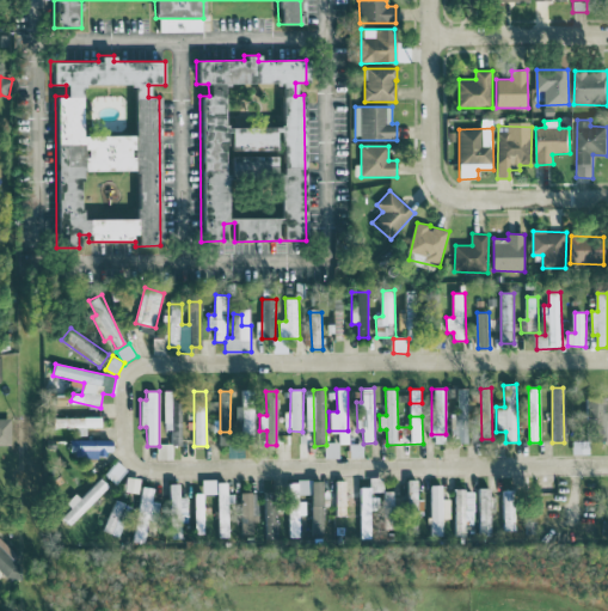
[(607,443),(607,398),(587,397),(585,441),(573,441),(572,454),(590,454),(590,441),(607,443)]
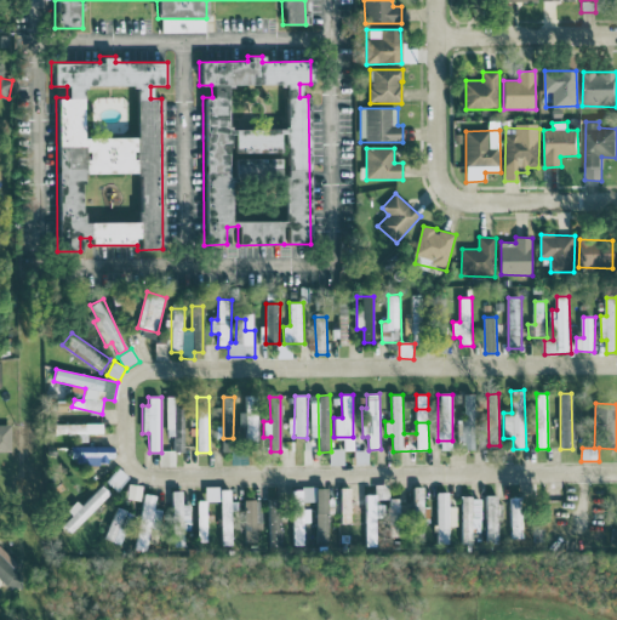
[(166,404),(166,437),(173,437),(173,451),(184,451),(186,404),(166,404)]
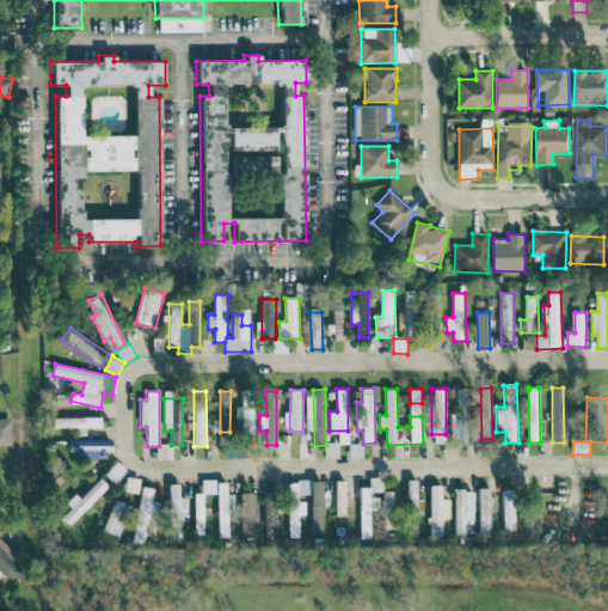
[(219,413),(219,402),(207,402),(207,411),(219,413)]
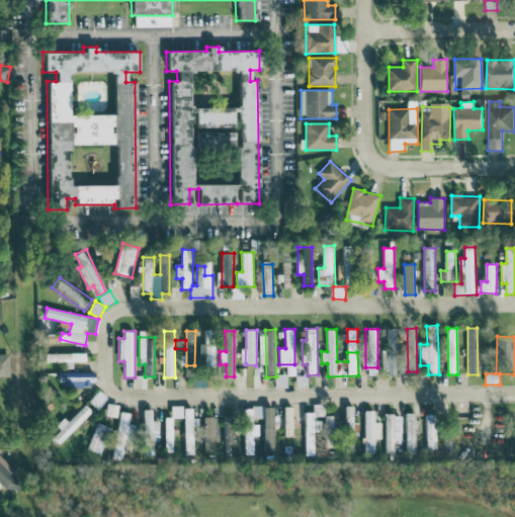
[(199,356),(204,356),(205,366),(216,366),(216,344),(199,344),(199,356)]
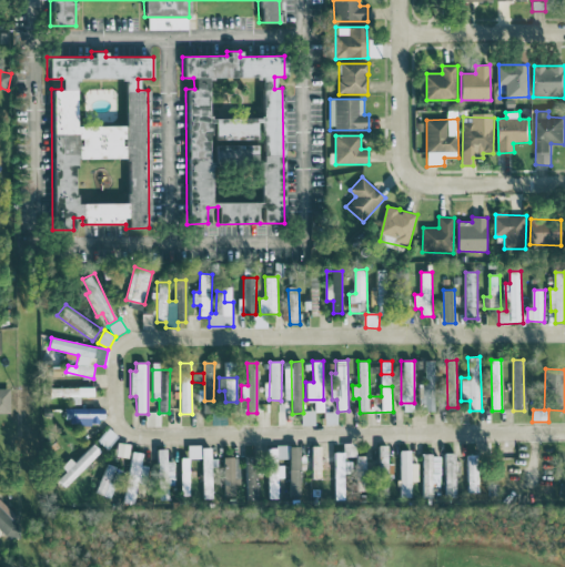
[(434,409),(434,383),(419,384),(420,411),(434,409)]
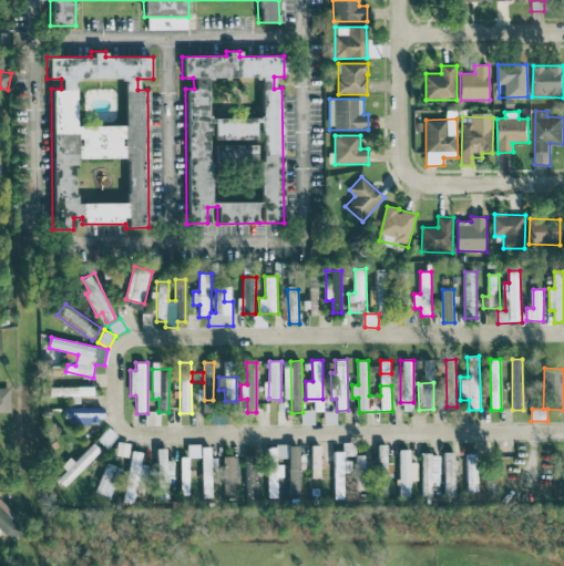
[(95,387),(51,387),(51,397),(95,397),(95,387)]
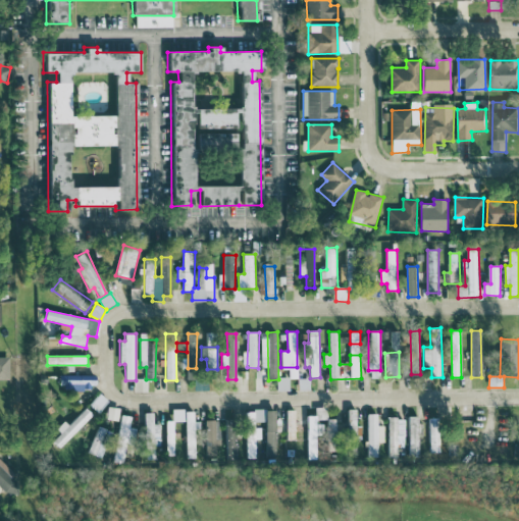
[(0,379),(9,379),(8,357),(0,357),(0,379)]
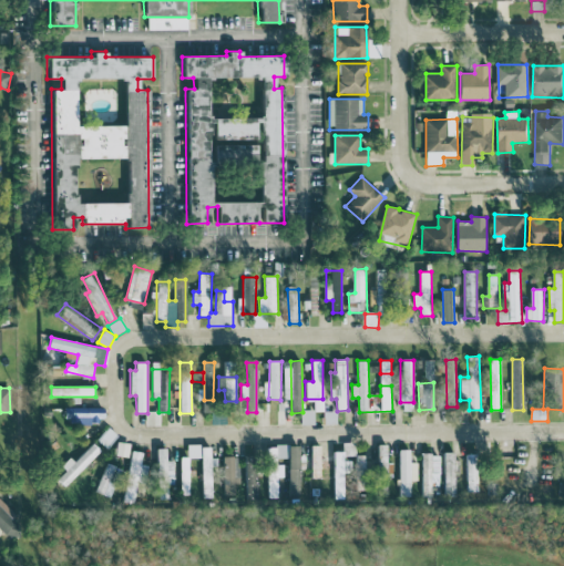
[(68,424),(104,423),(104,408),(68,408),(68,424)]
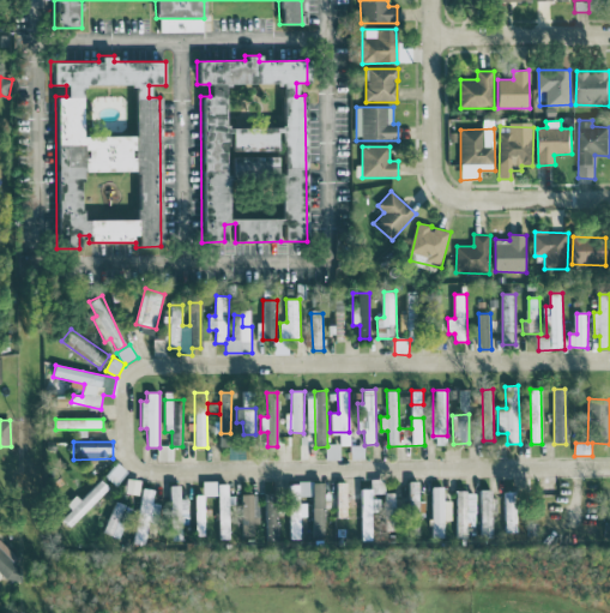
[(326,461),(342,461),(342,444),(326,444),(326,461)]
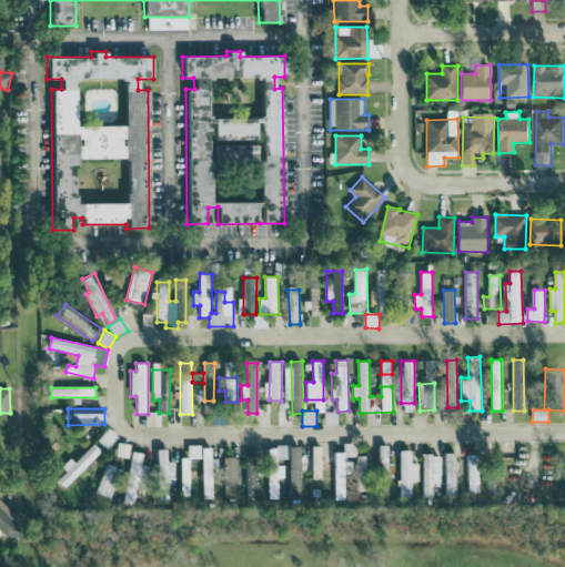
[(324,413),(325,426),(339,426),(339,412),(324,413)]
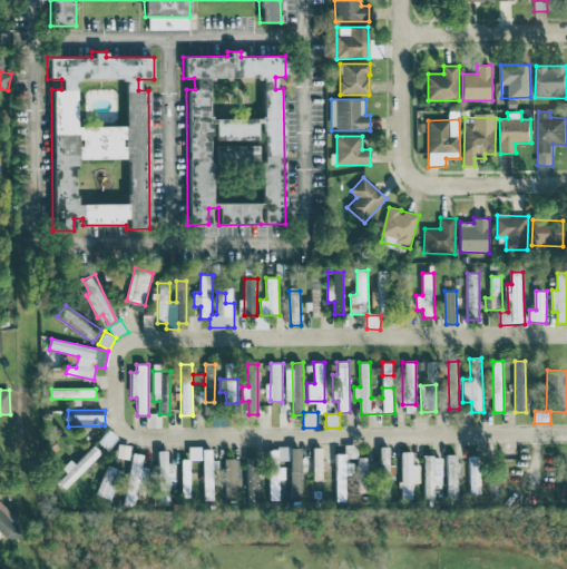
[(146,428),(162,429),(162,414),(147,414),(146,428)]
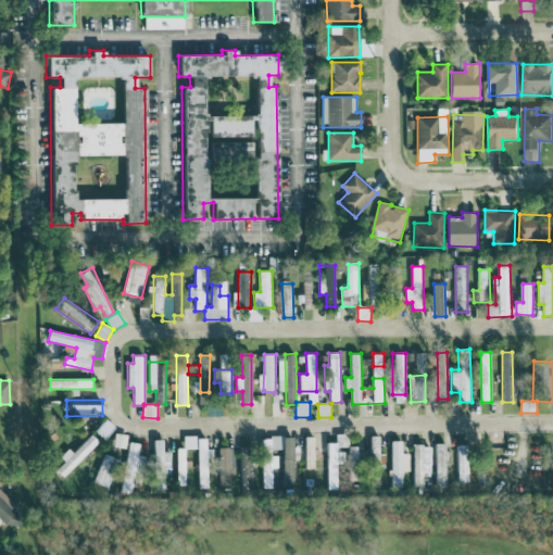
[(327,443),(328,489),(340,489),(339,463),(346,463),(346,449),(348,449),(348,433),(336,434),(337,442),(327,443)]
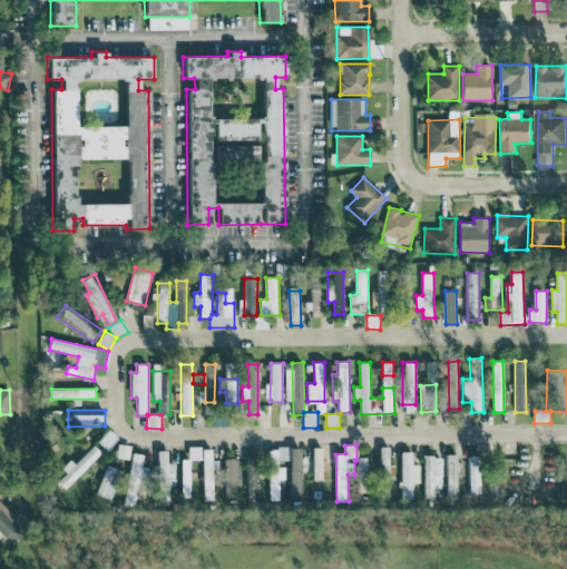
[(75,464),(72,462),(56,480),(67,491),(103,453),(94,445),(75,464)]
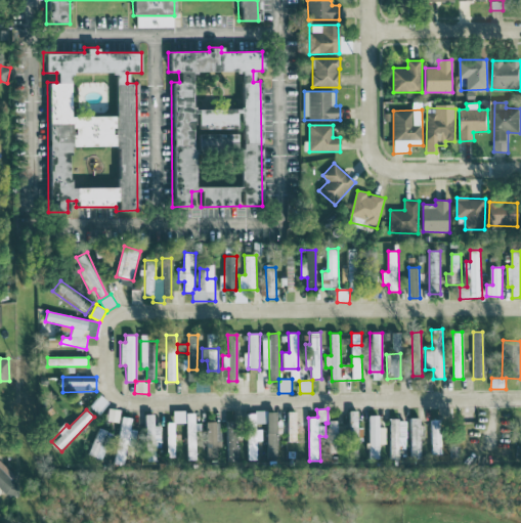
[(186,461),(198,461),(198,423),(194,423),(194,411),(173,411),(173,423),(186,423),(186,461)]
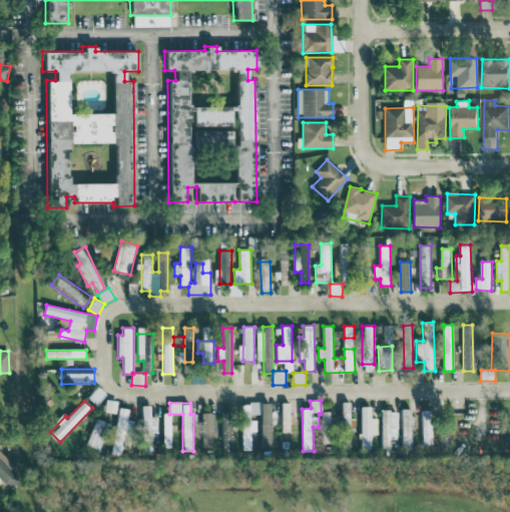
[(242,451),(257,450),(257,420),(250,420),(250,415),(260,414),(260,403),(240,404),(242,451)]
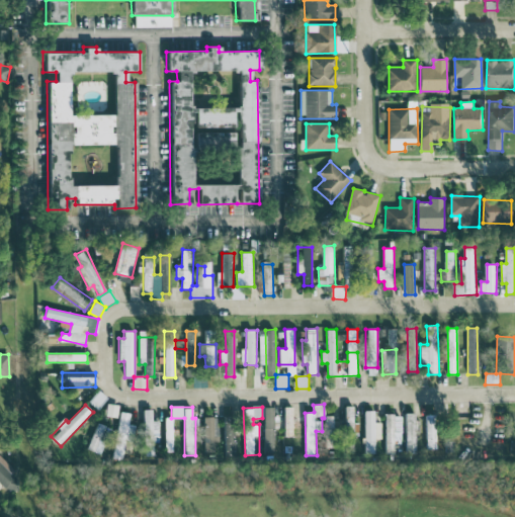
[(273,407),(263,407),(264,454),(274,454),(273,407)]
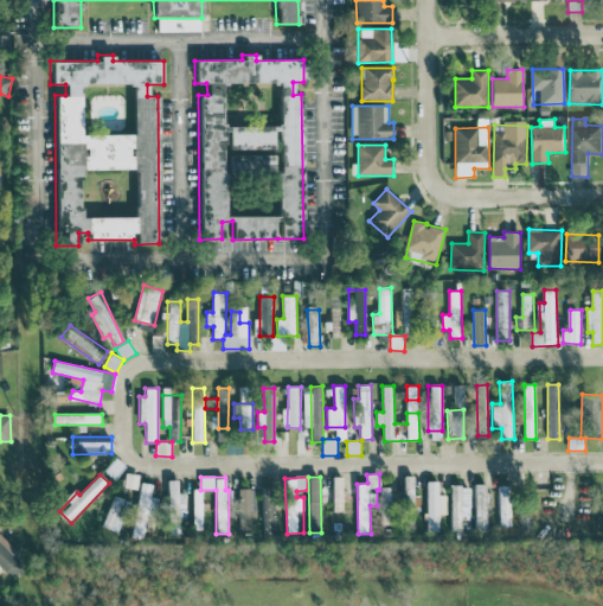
[(334,512),(346,512),(345,477),(333,477),(334,512)]
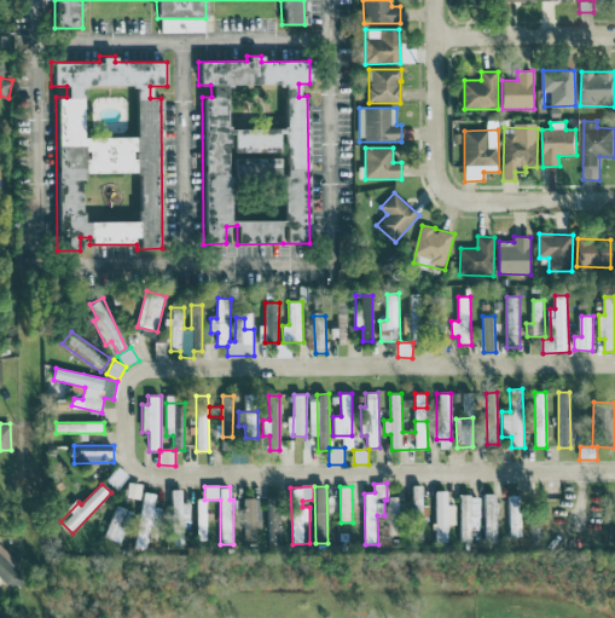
[(412,542),(424,541),(424,519),(429,519),(429,506),(424,506),(423,486),(412,486),(412,542)]
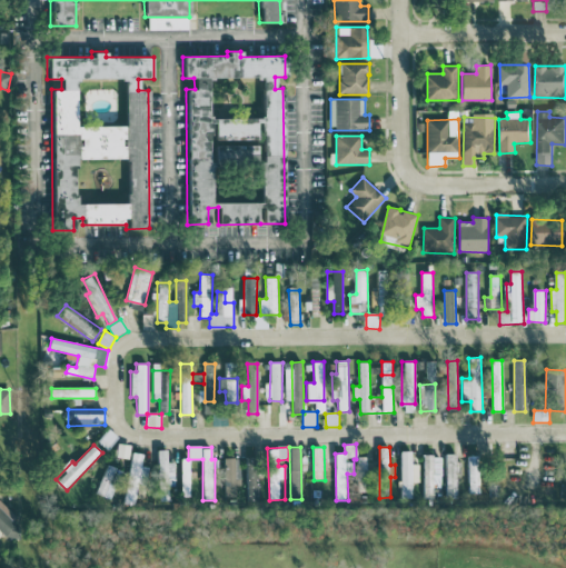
[(168,450),(158,450),(157,501),(169,501),(169,485),(174,485),(175,461),(168,461),(168,450)]
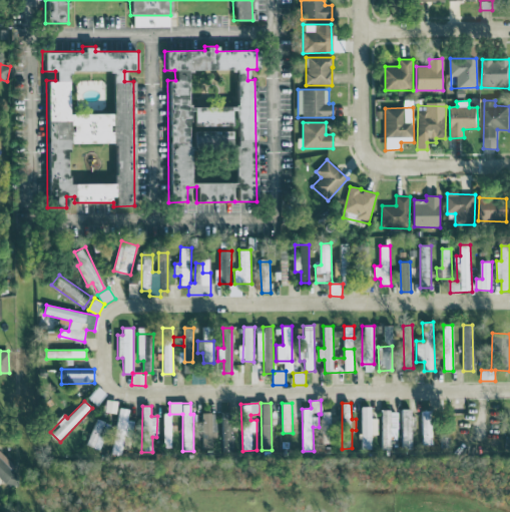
[(361,408),(362,450),(373,450),(373,435),(378,434),(378,419),(373,420),(373,407),(361,408)]
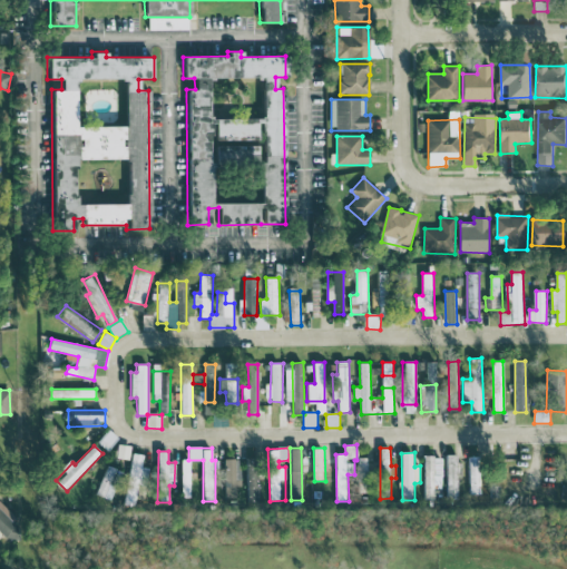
[(145,454),(132,453),(126,504),(138,507),(145,454)]
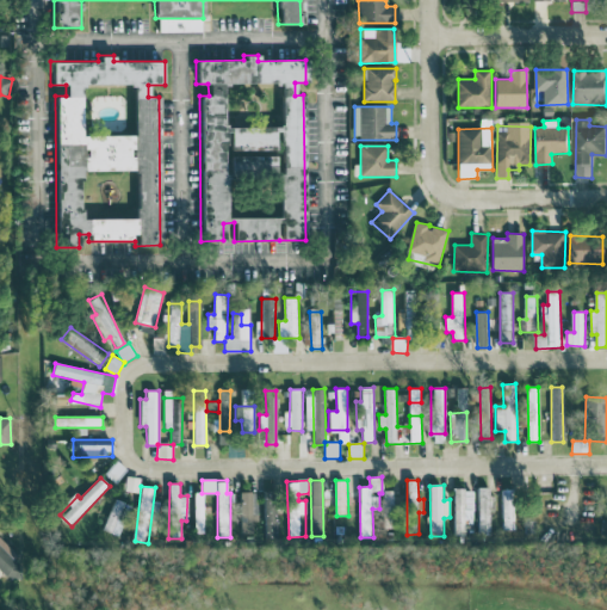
[(478,534),(491,534),(490,488),(478,488),(478,534)]
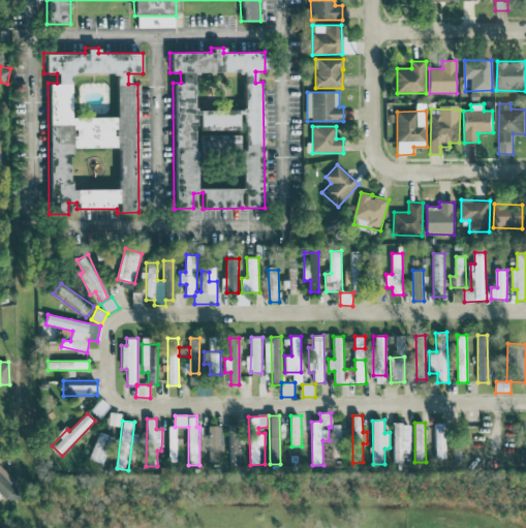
[(394,464),(402,464),(402,449),(410,449),(410,424),(393,424),(394,464)]
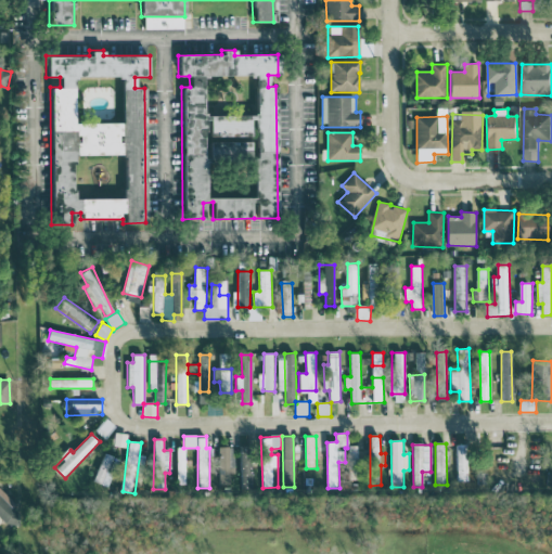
[(458,445),(457,482),(469,482),(469,446),(458,445)]
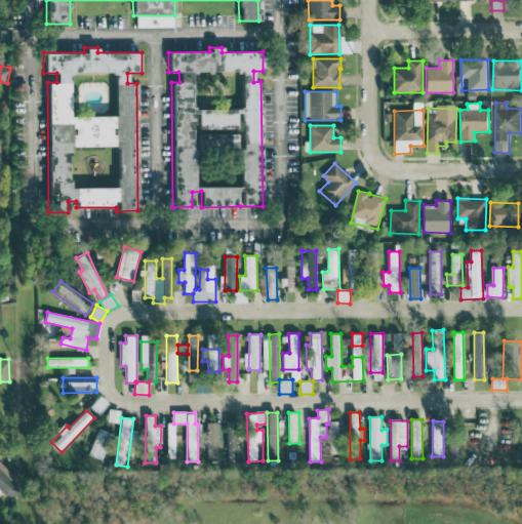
[(206,458),(216,458),(216,449),(221,449),(222,422),(207,422),(206,458)]
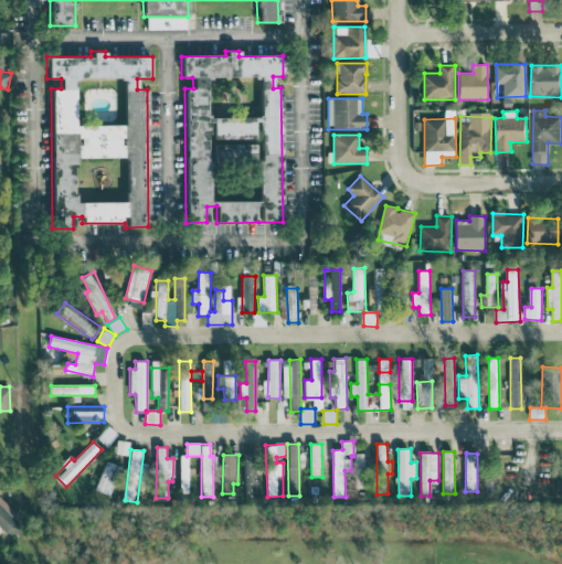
[(188,456),(179,456),(180,493),(189,492),(188,456)]
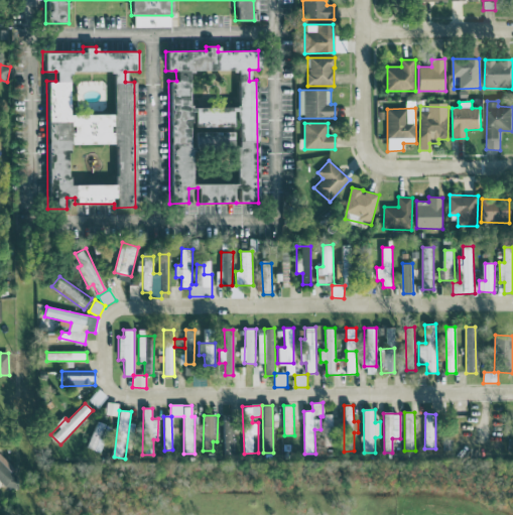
[(226,456),(236,455),(230,417),(221,418),(226,456)]
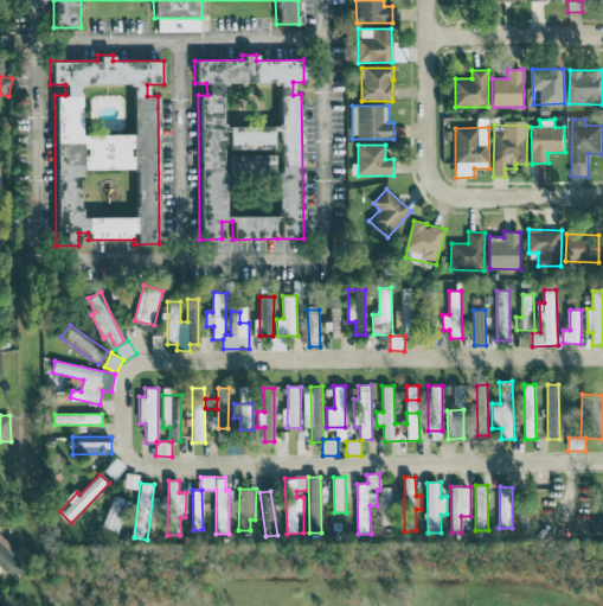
[(104,528),(121,533),(130,502),(114,497),(104,528)]
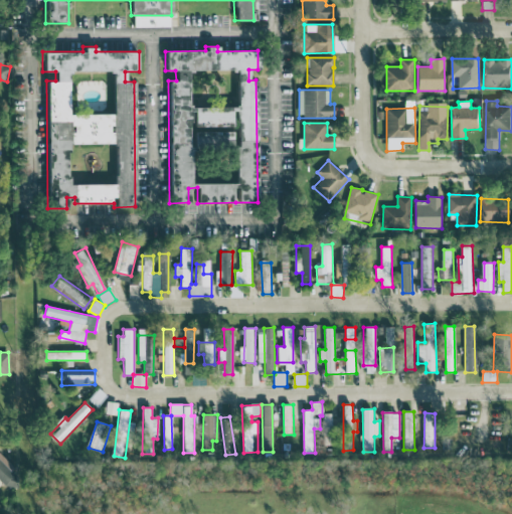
[(0,479),(9,489),(23,475),(0,452),(0,479)]
